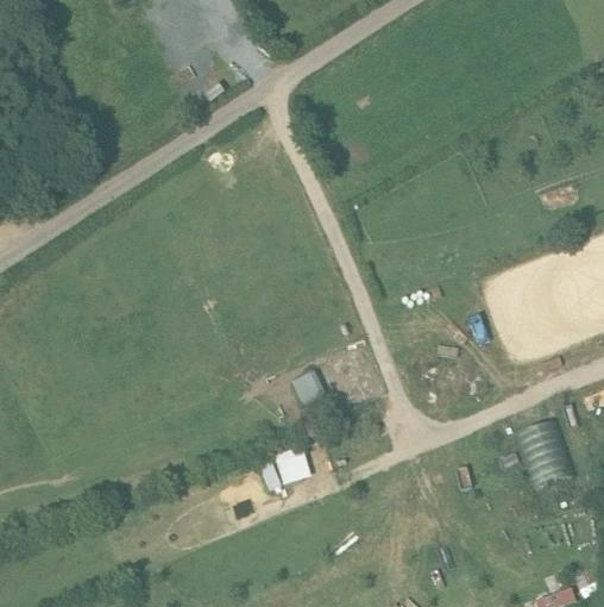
[(313,371),(293,381),(302,404),(323,393),(313,371)]
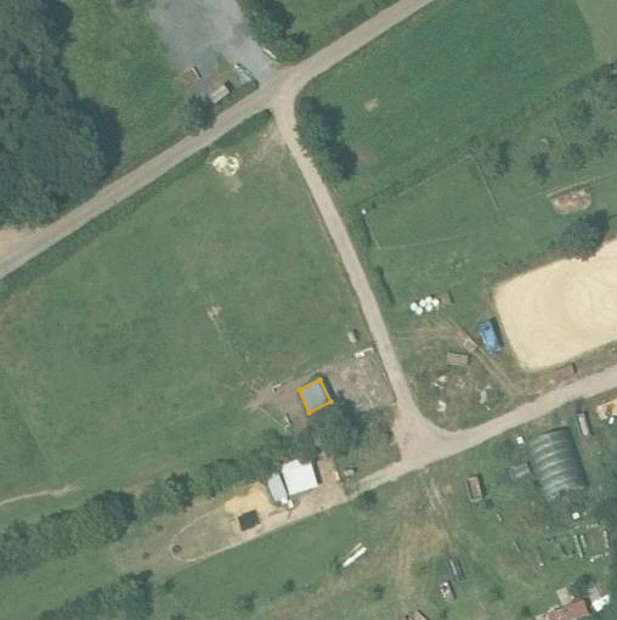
[(578,490),(569,433),(530,439),(539,497),(578,490)]
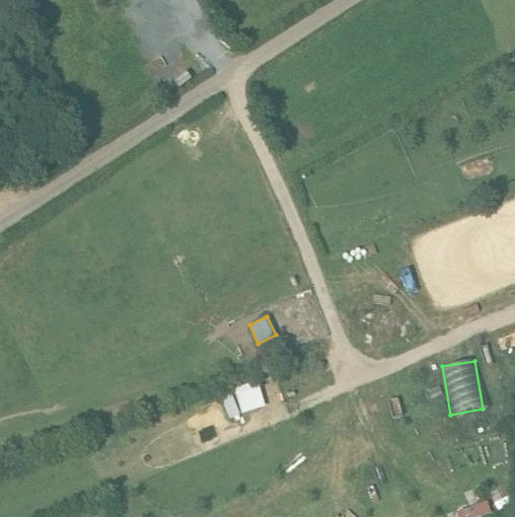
[(258,380),(234,386),(242,413),(266,405),(258,380)]
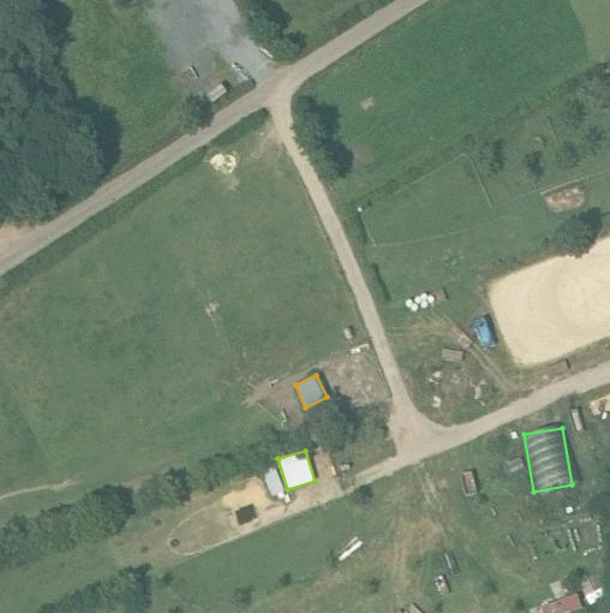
[(270,493),(285,489),(276,459),(262,464),(270,493)]
